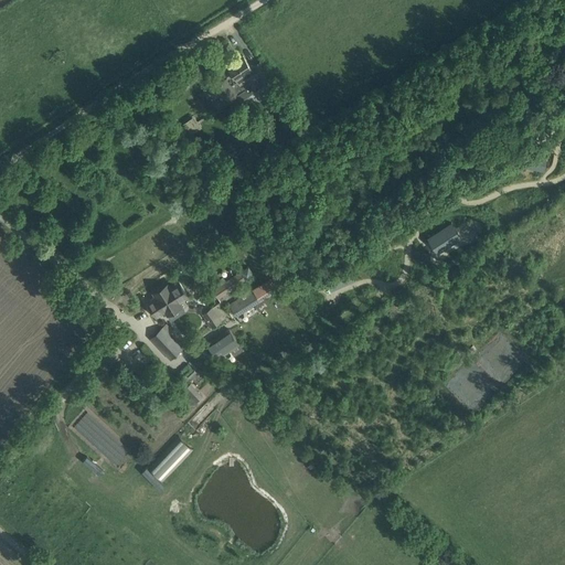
[(234,74),(227,78),(234,89),(238,95),(242,99),(256,89),(265,84),(273,95),(281,108),(288,103),(279,89),(272,78),(260,62),(252,67),(244,57),(230,67),(234,74)]
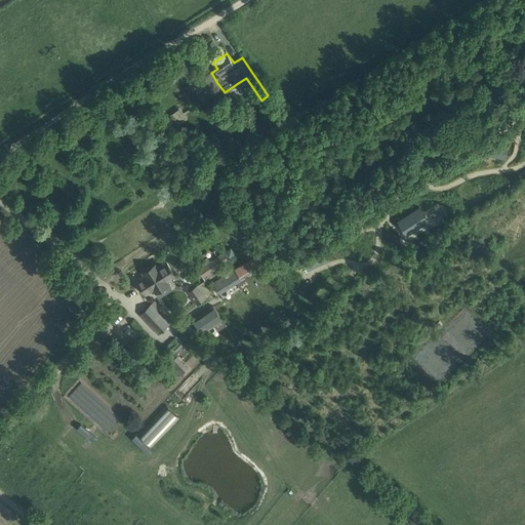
[(205,86),(211,95),(221,88),(211,73),(194,84),(199,91),(205,86)]
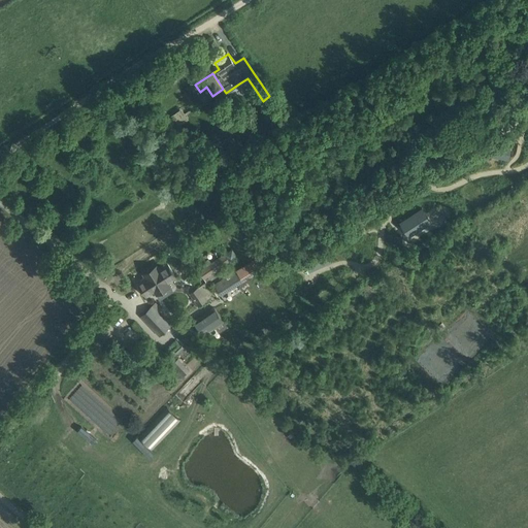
[(179,110),(171,116),(178,126),(187,121),(179,110)]
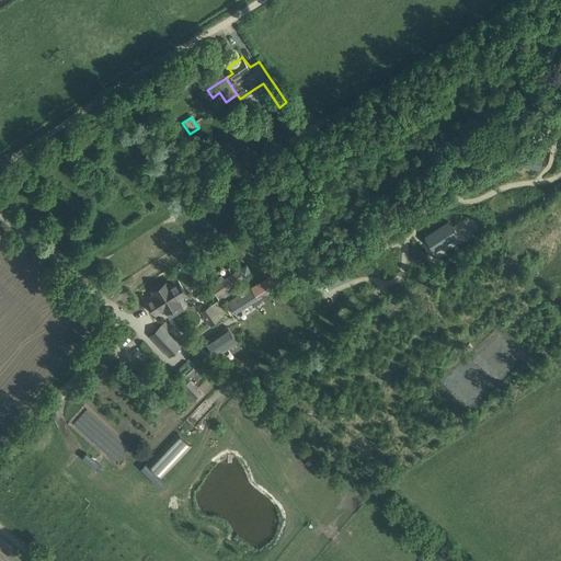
[(560,134),(559,132),(547,138),(551,144),(560,137),(560,134)]
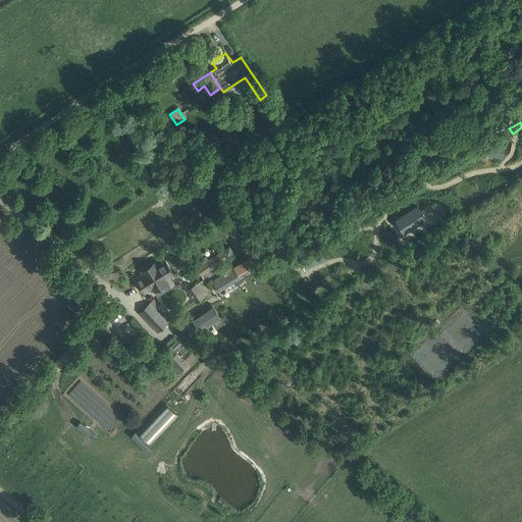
[(229,128),(228,127),(222,132),(224,133),(221,136),(224,140),(227,137),(230,140),(239,133),(233,125),(229,128)]
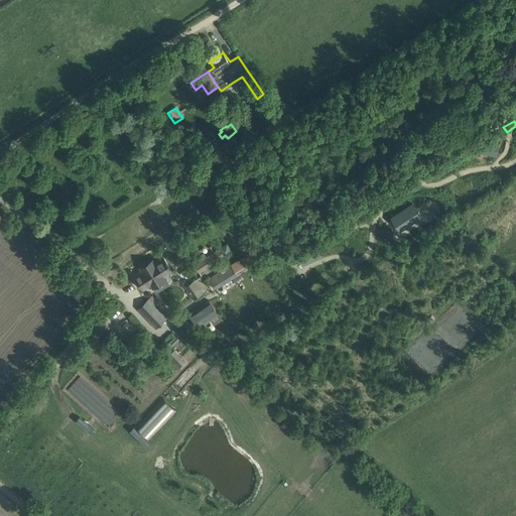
[(474,137),(472,149),(497,154),(499,142),(474,137)]
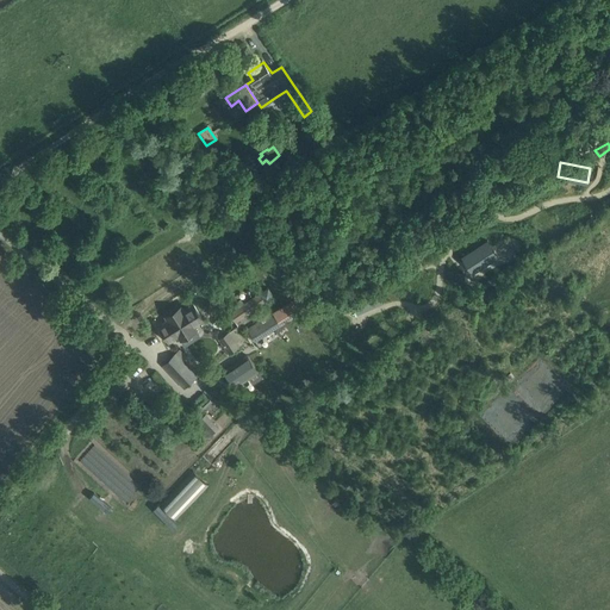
[(487,241),(462,257),(473,273),(498,256),(487,241)]
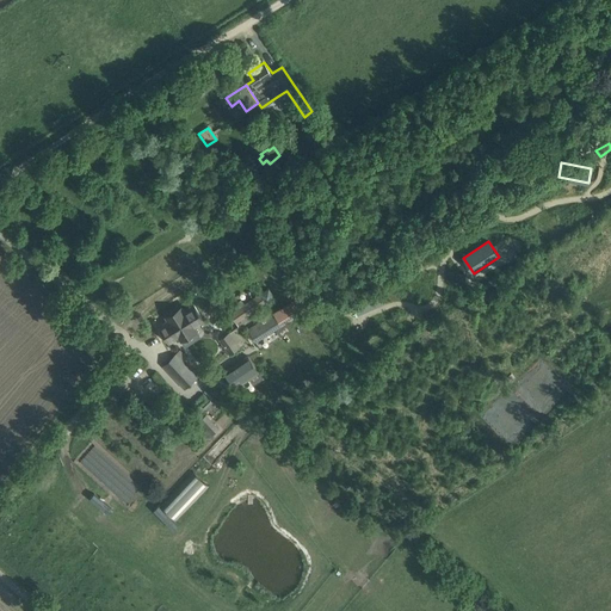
[(242,306),(232,314),(236,322),(261,306),(266,303),(260,294),(248,302),(242,306)]
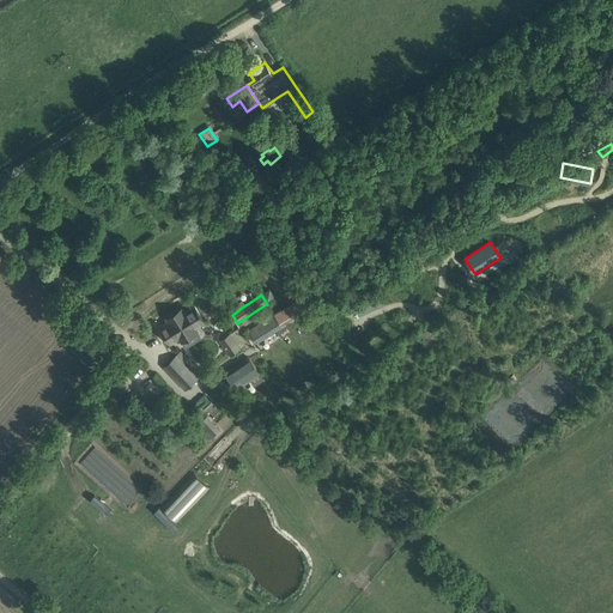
[(254,337),(249,339),(253,345),(258,341),(258,343),(283,327),(283,326),(311,308),(303,295),(274,313),(277,316),(252,332),(254,337)]
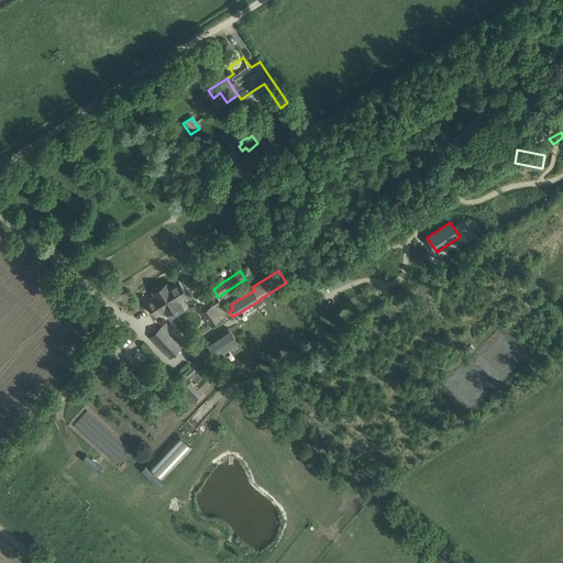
[(148,300),(147,301),(157,316),(158,316),(165,311),(169,318),(185,308),(180,301),(188,297),(179,282),(178,282),(148,300)]
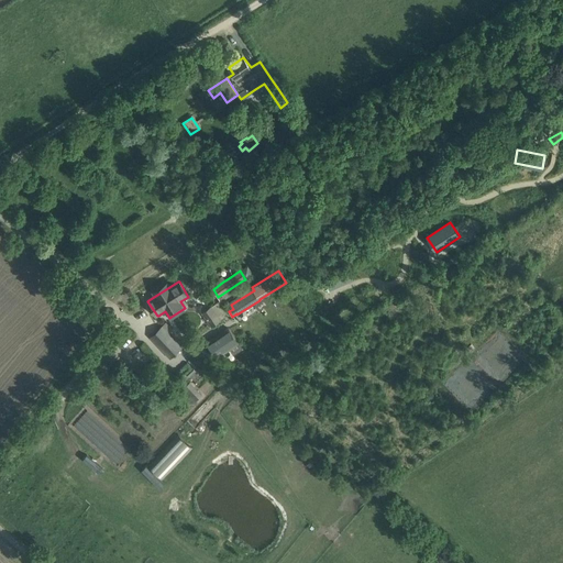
[(212,307),(202,313),(211,327),(214,324),(216,326),(222,320),(212,307)]
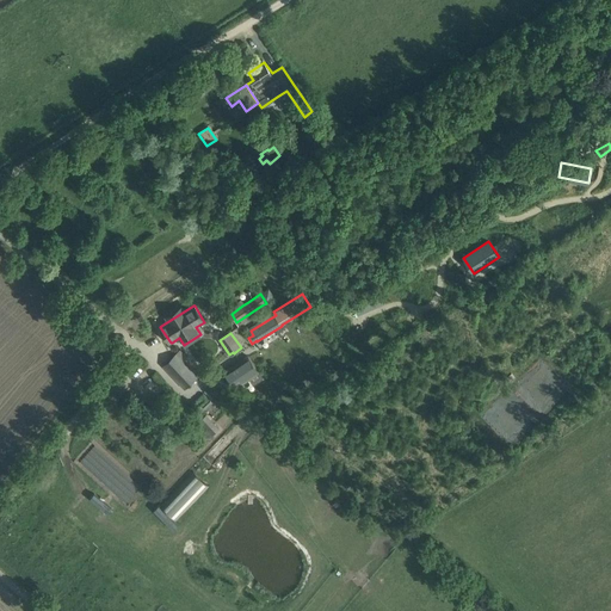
[(176,355),(164,366),(185,389),(197,377),(183,360),(186,357),(180,351),(177,355),(176,355)]
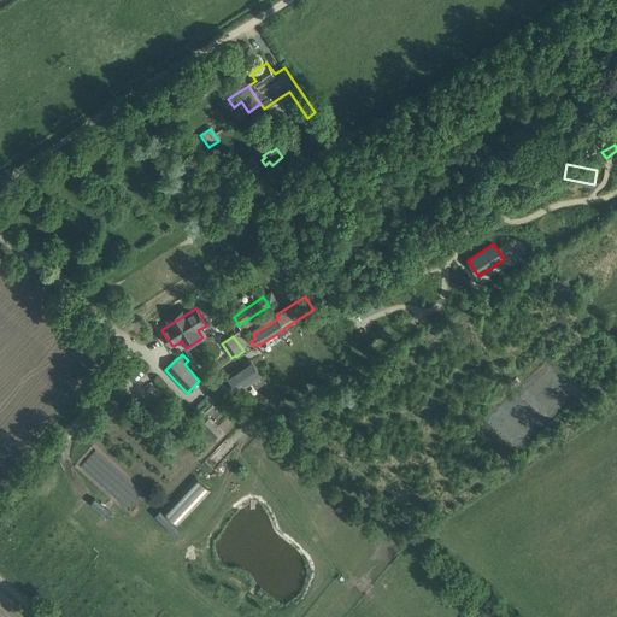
[(251,359),(225,376),(238,393),(252,383),(262,376),(251,359)]
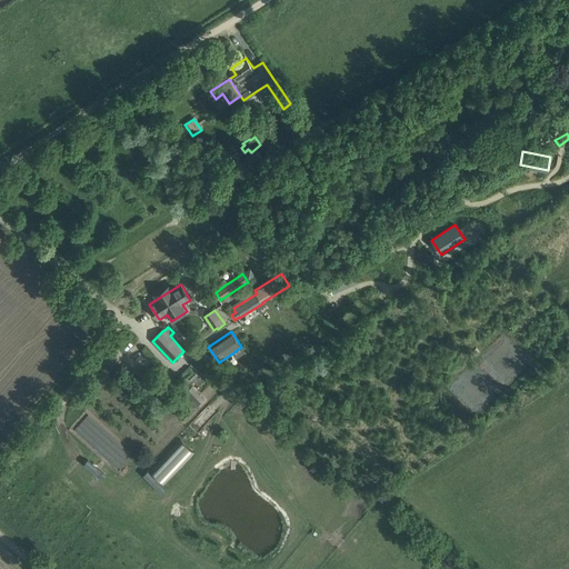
[(472,358),(479,351),(476,348),(470,355),(472,358)]
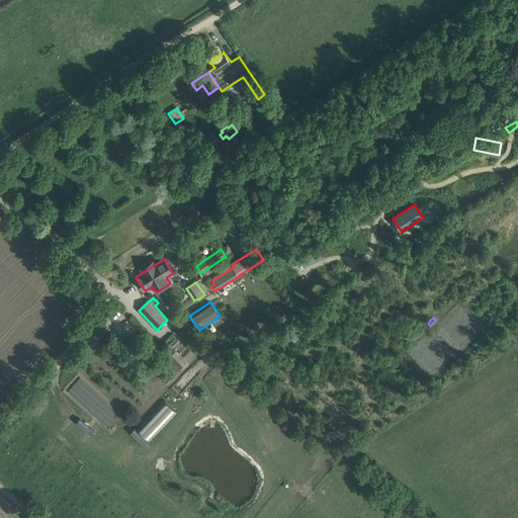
[(168,358),(178,369),(185,363),(175,352),(168,358)]
